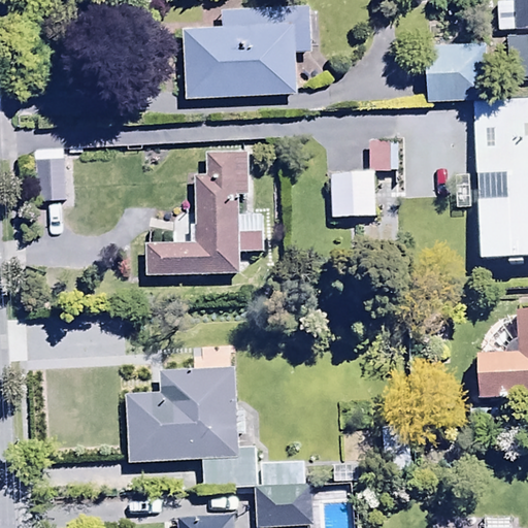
[(186,98),(298,93),(296,51),(309,50),(307,4),(221,8),(222,27),(183,29),(186,98)]
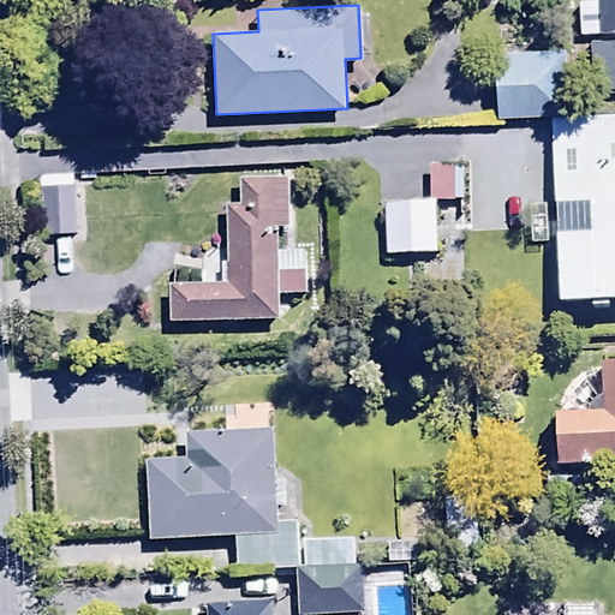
[(556,22),(493,25),(495,91),(560,89),(556,22)]
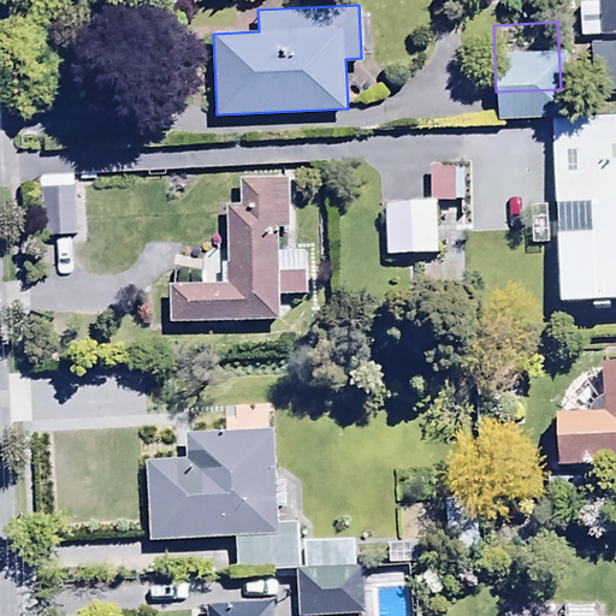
[(615,116),(550,120),(557,304),(591,303),(591,309),(608,308),(608,302),(615,301),(615,116)]
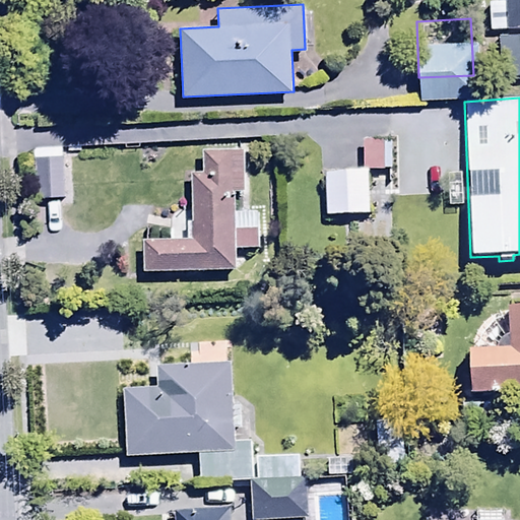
[(385,120),(361,120),(361,147),(386,147),(385,120)]
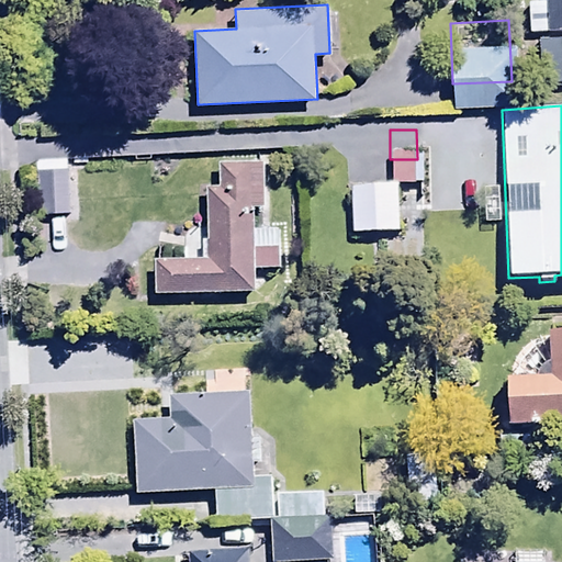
[(67,193),(65,149),(35,150),(37,194),(67,193)]
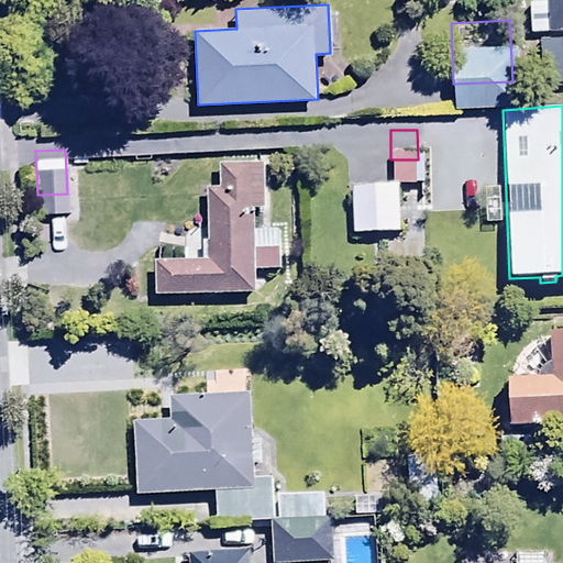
[(155,261),(156,295),(257,293),(256,273),(282,273),(280,229),(260,229),(258,208),(266,208),(265,161),(221,162),(221,185),(209,185),(210,260),(179,261),(179,245),(157,246),(158,261),(155,261)]
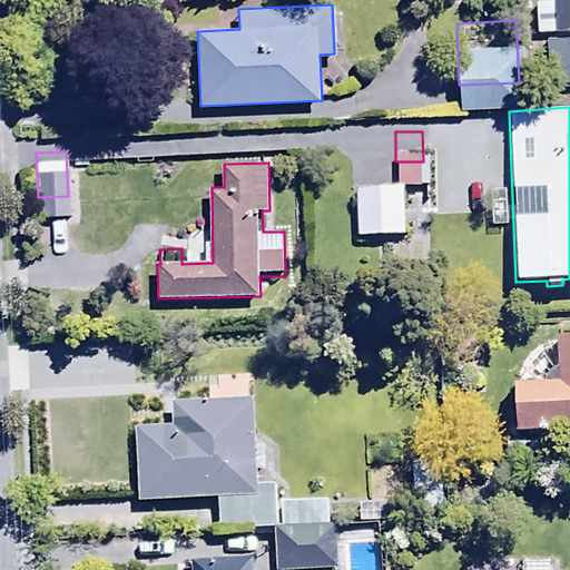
[(402,166),(354,166),(355,212),(402,212),(402,166)]
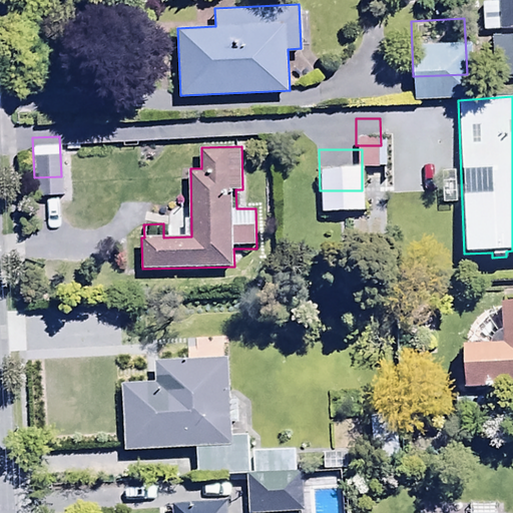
[(461,344),(464,389),(512,387),(512,301),(499,302),(501,343),(461,344)]
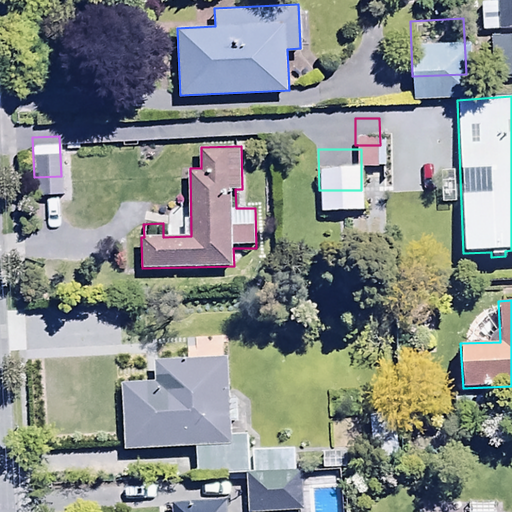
[(156,382),(122,384),(125,451),(195,448),(197,474),(250,472),(250,450),(248,405),(239,396),(232,396),(230,356),(224,356),(223,334),(184,336),(185,358),(154,360),(156,382)]
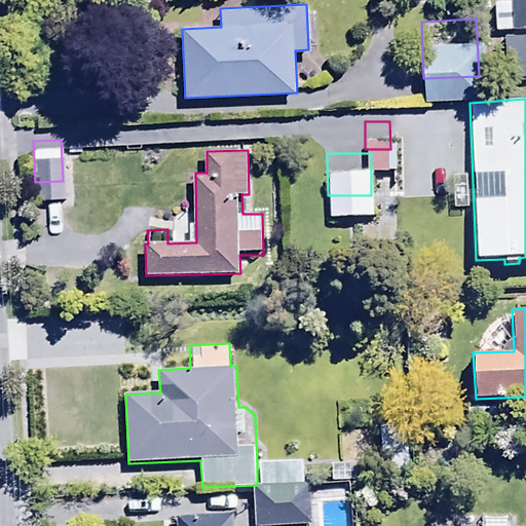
[(352,462),(331,463),(331,478),(374,477),(372,433),(351,434),(352,462)]
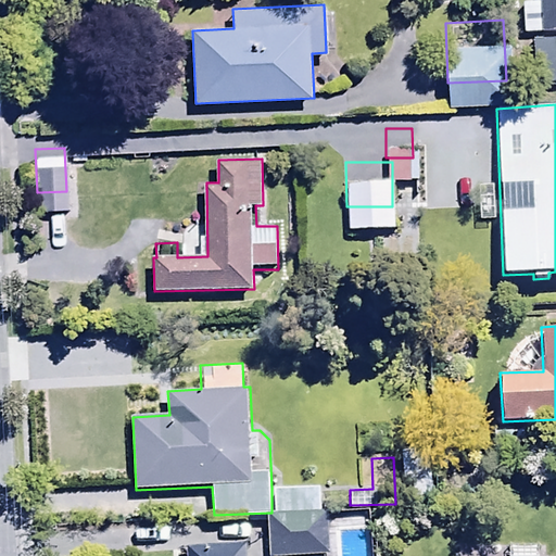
[(272,489),(272,513),(270,555),(314,555),(331,555),(351,543),(350,509),(323,512),(321,485),(272,489)]
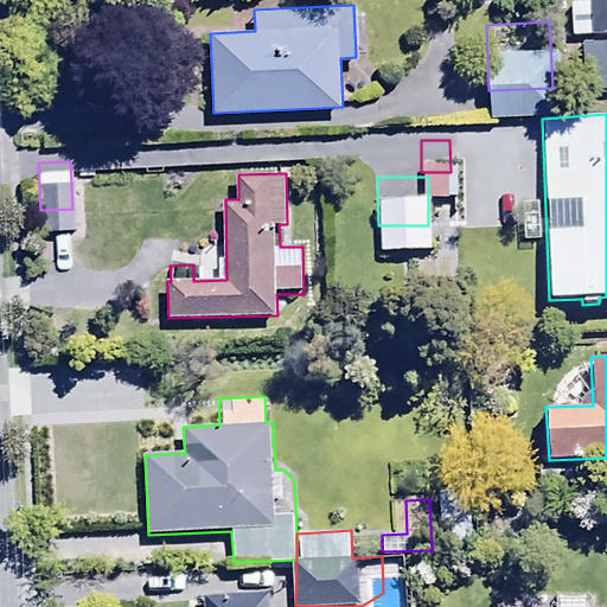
[(269,606),(269,593),(204,595),(204,606),(269,606)]
